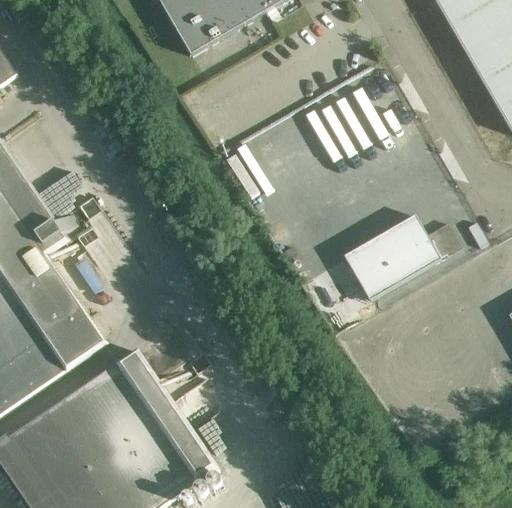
[(0,0),(0,11),(18,0),(0,0)]
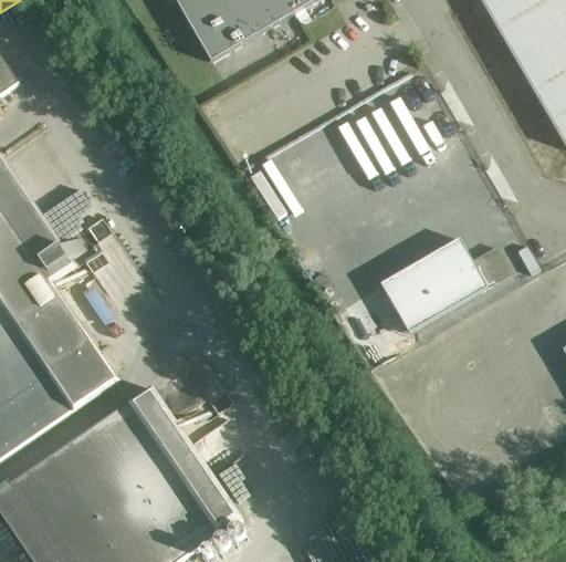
[(177,0),(213,62),(297,13),(318,0),(177,0)]
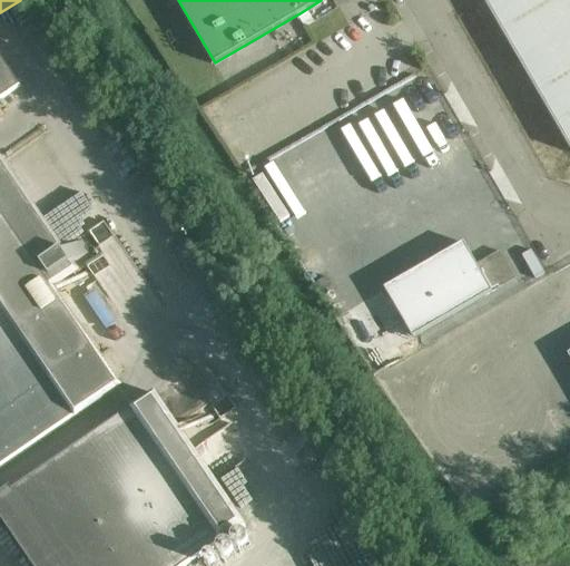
[(484,0),(569,145),(569,0),(484,0)]
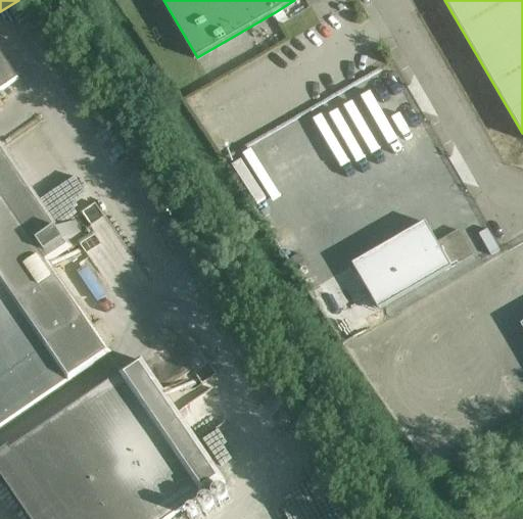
[(0,426),(111,350),(51,262),(72,247),(0,142),(0,89),(20,76),(0,47),(0,426)]
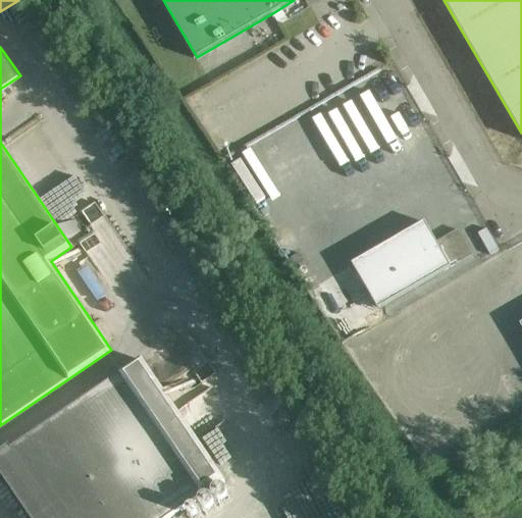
[(434,238),(423,218),(351,260),(376,304),(433,271),(470,250),(456,225),(434,238)]
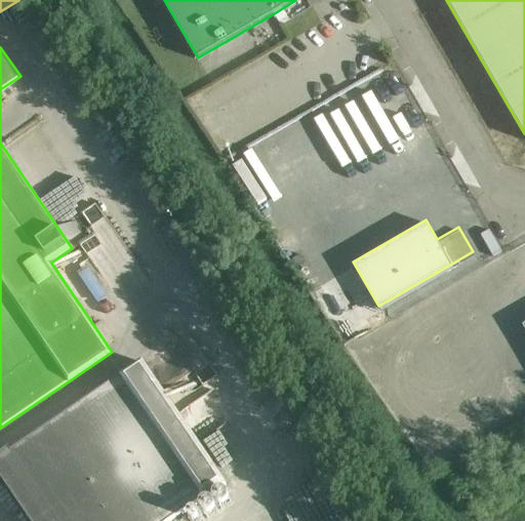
[(170,520),(206,497),(228,483),(144,361),(121,376),(12,450),(10,447),(0,453),(0,471),(34,520),(170,520)]
